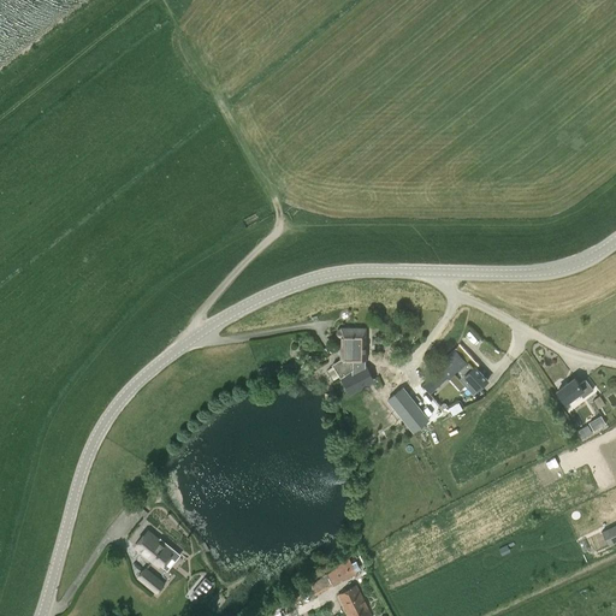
[(342,359),(331,366),(332,367),(339,378),(353,369),(353,329),(342,329),(341,329),(339,329),(339,330),(338,330),(338,331),(337,331),(337,332),(337,333),(337,335),(337,336),(338,337),(339,338),(341,338),(342,338),(342,359)]
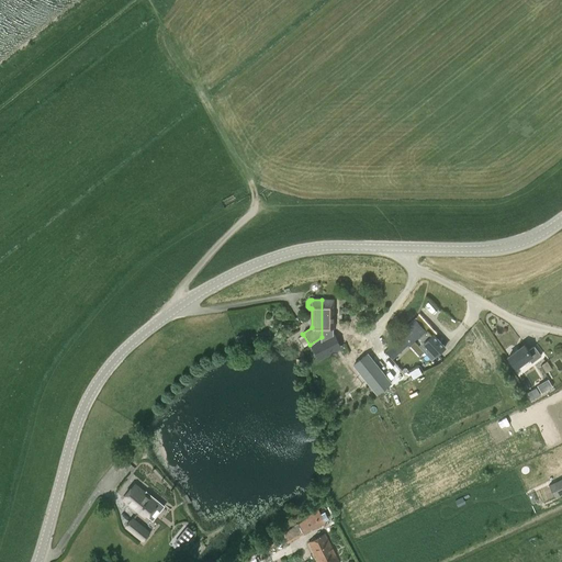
[(322,343),(316,345),(322,356),(340,347),(335,336),(334,336),(334,300),(322,300),(322,337),(322,343)]
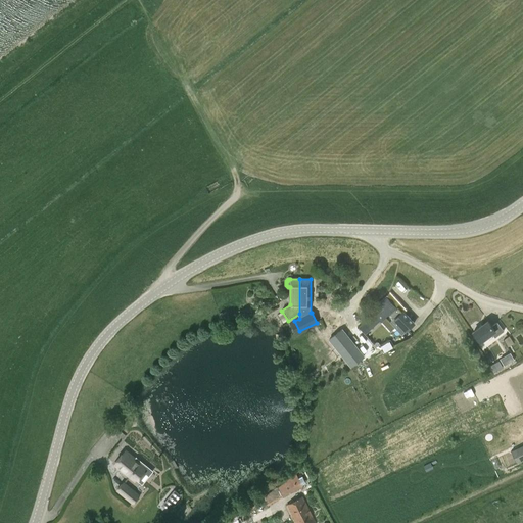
[(387,297),(371,312),(373,315),(381,323),(386,318),(401,335),(414,323),(403,312),(406,310),(397,301),(394,304),(387,297)]
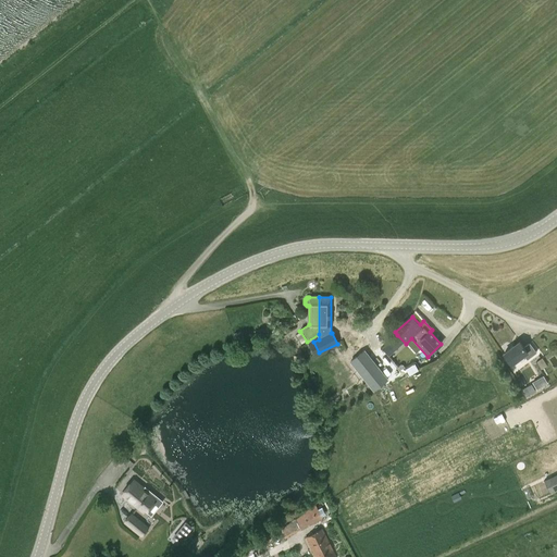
[(511,364),(523,355),(528,360),(537,353),(530,344),(524,348),(520,342),(504,354),(511,364)]
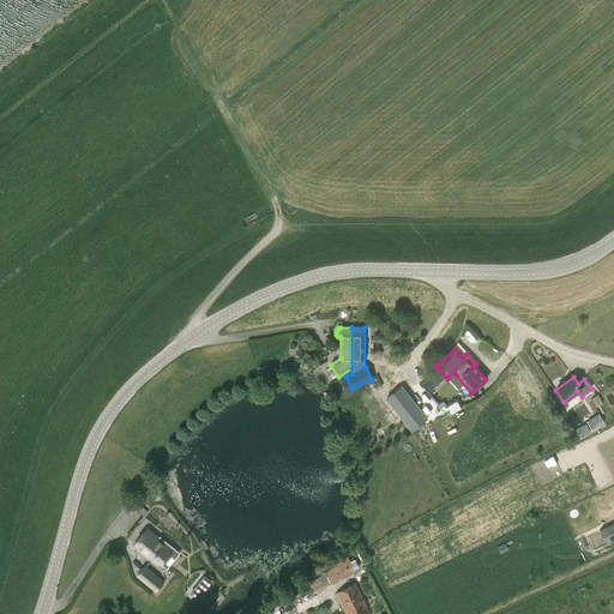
[(402,386),(386,398),(411,431),(428,419),(402,386)]
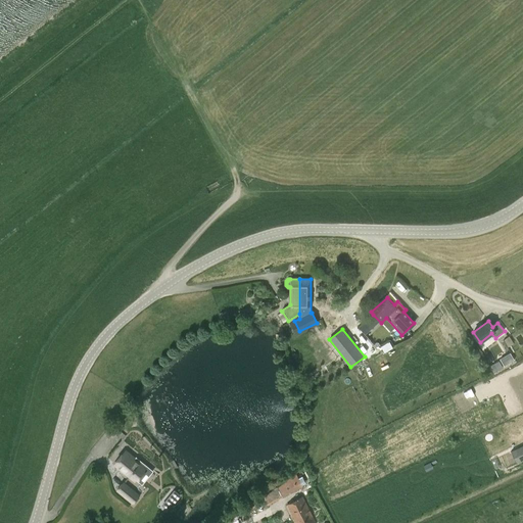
[(380,345),(383,351),(392,347),(389,341),(380,345)]
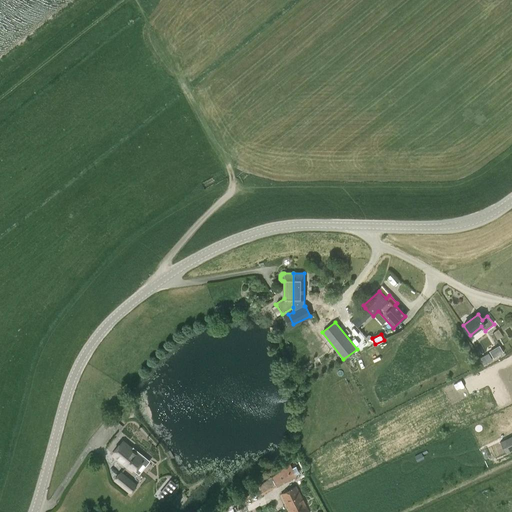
[(499,346),(490,351),(494,358),(503,352),(499,346)]
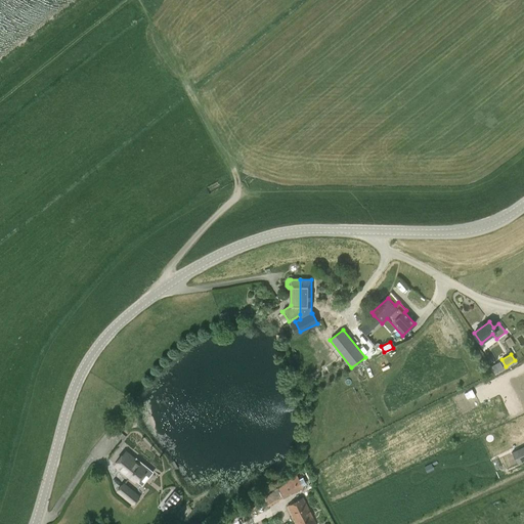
[(499,361),(491,365),(494,373),(504,367),(499,361)]
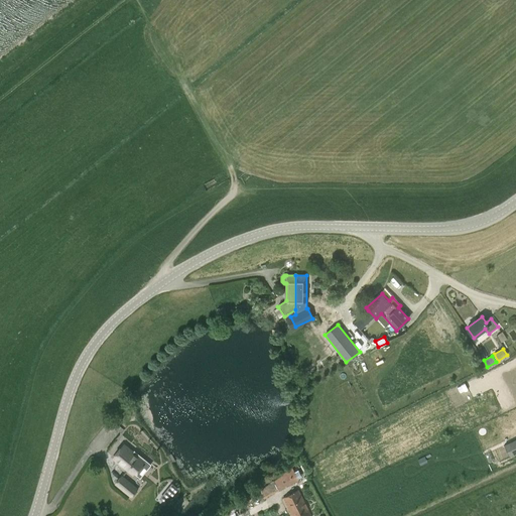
[(515,439),(505,445),(510,457),(515,453),(515,439)]
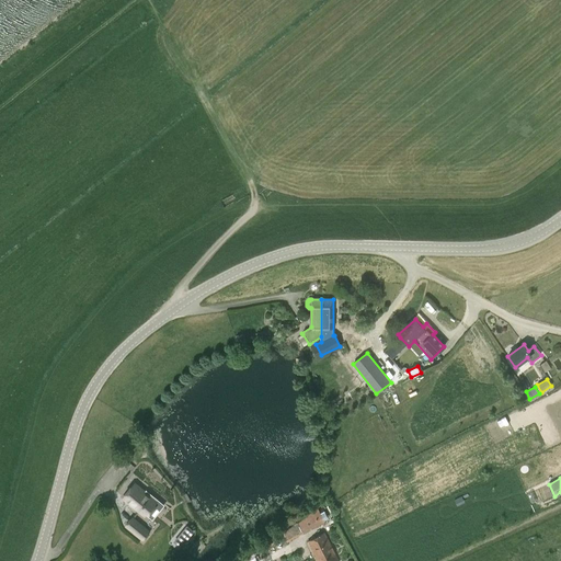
[(123,499),(145,516),(157,501),(135,483),(123,499)]
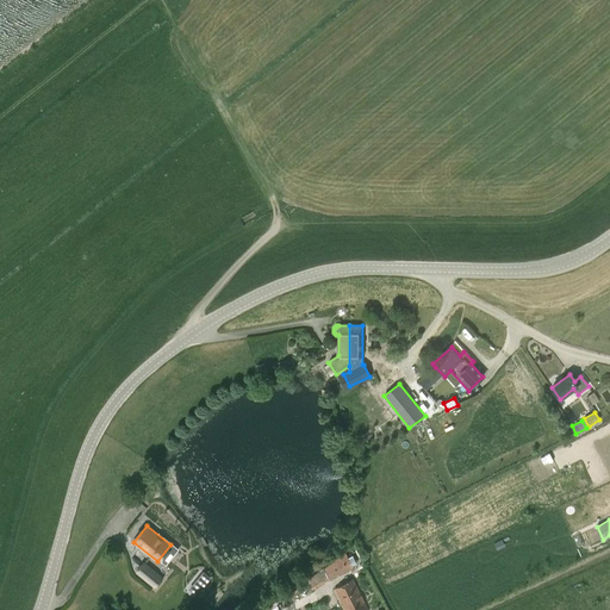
[(332,562),(324,568),(330,579),(353,567),(344,552),(332,562)]
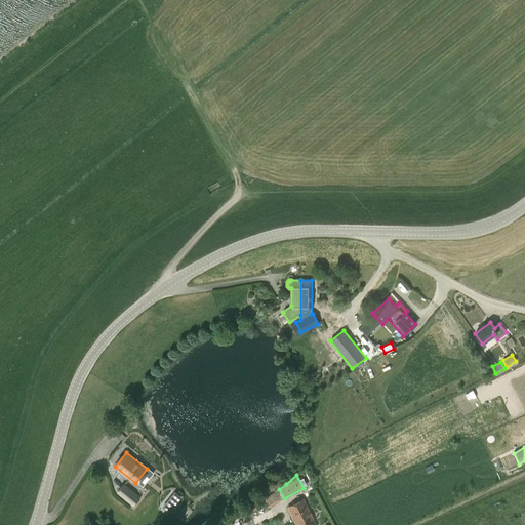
[(139,497),(131,491),(124,485),(118,492),(133,505),(139,497)]
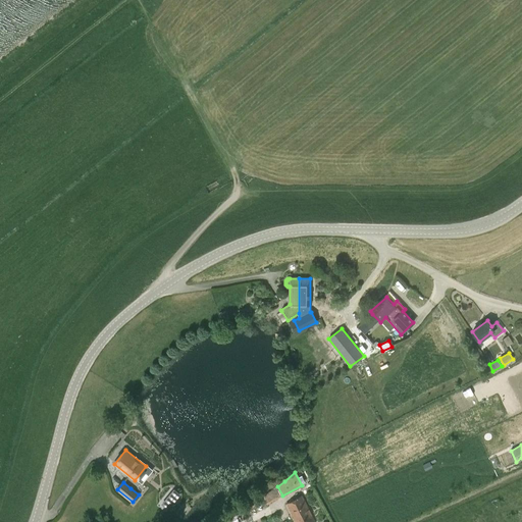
[(286,504),(295,521),(314,521),(302,496),(286,504)]
